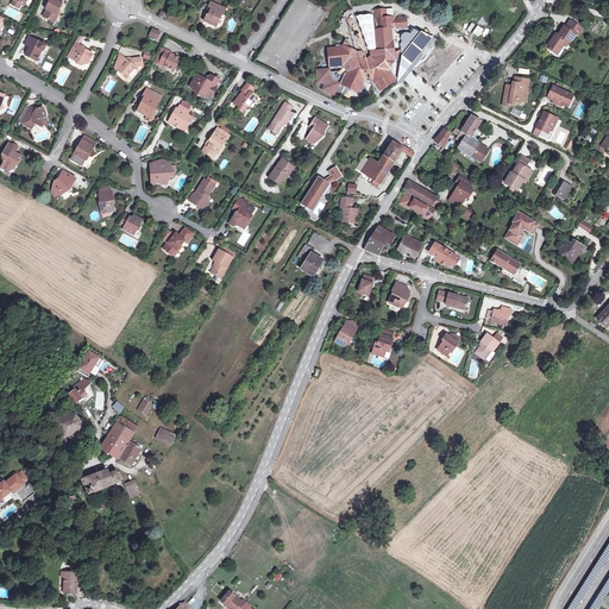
[(57,14),(58,11),(62,4),(62,2),(62,0),(49,0),(45,8),(46,8),(43,17),(55,23),(58,16),(57,14)]
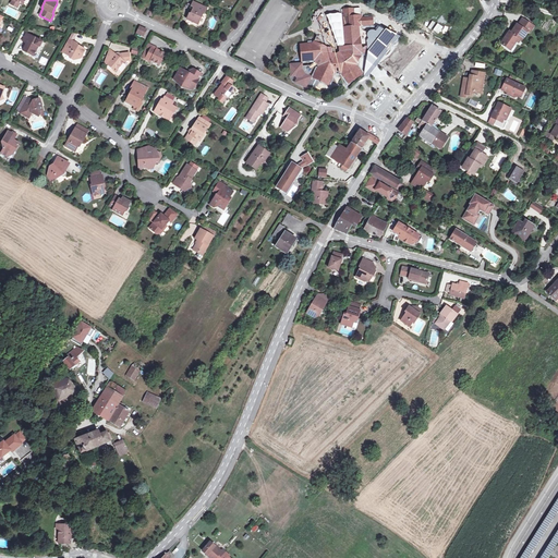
[(185,21),(196,25),(202,14),(204,14),(206,9),(192,2),(190,8),(192,9),(190,15),(187,14),(185,21)]
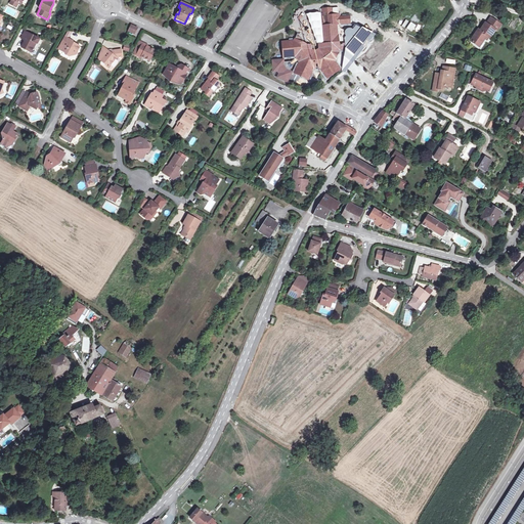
[(345,50),(345,45),(339,45),(339,44),(337,44),(337,43),(339,42),(337,26),(350,25),(349,20),(346,20),(346,17),(338,17),(338,15),(332,16),(331,8),(321,9),(321,14),(328,14),(328,17),(326,17),(328,27),(331,26),(331,35),(324,35),(325,43),(321,43),(321,45),(317,45),(317,49),(314,51),(310,50),(310,46),(307,46),(303,44),(303,42),(298,37),(294,40),(293,42),(285,42),(286,58),(295,57),(295,58),(301,54),(303,57),(300,59),(297,61),(298,62),(295,71),(309,77),(312,70),(314,70),(314,66),(313,61),(316,61),(316,66),(317,70),(319,69),(324,76),(334,70),(333,68),(336,66),(334,62),(330,56),(331,52),(339,51),(345,50)]
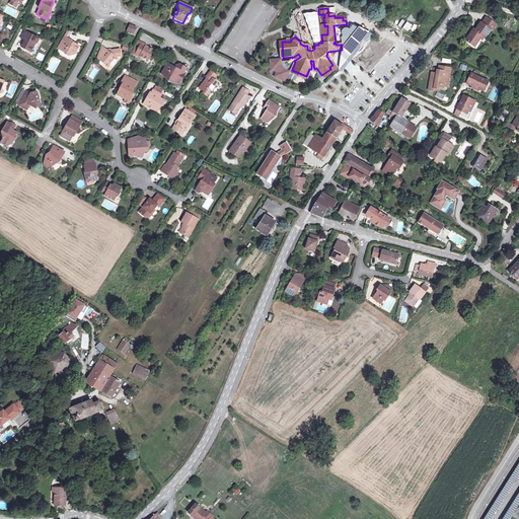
[(324,26),(323,17),(320,17),(321,26),(317,26),(318,43),(322,43),(321,34),(327,34),(327,25),(324,26)]
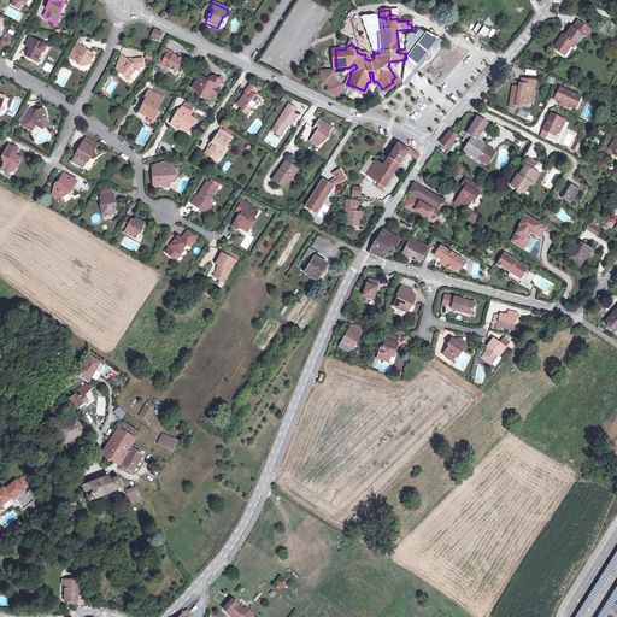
[(585,35),(589,28),(579,22),(574,28),(573,27),(566,36),(564,40),(562,37),(554,48),(565,57),(571,46),(574,42),(577,45),(585,35)]
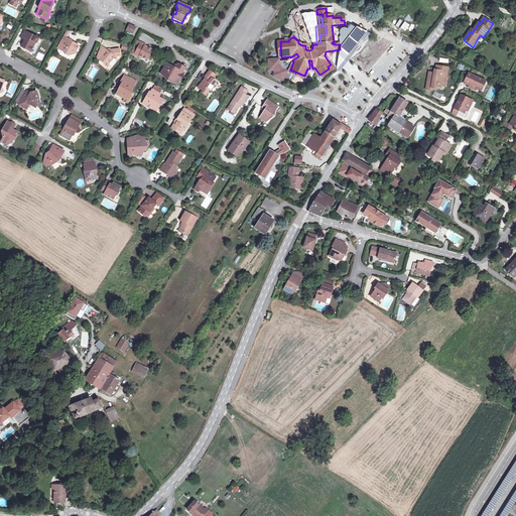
[(340,44),(340,49),(337,69),(367,31),(350,23),(347,28),(345,27),(343,27),(341,29),(340,31),(340,33),(341,35),(339,37),(340,44)]
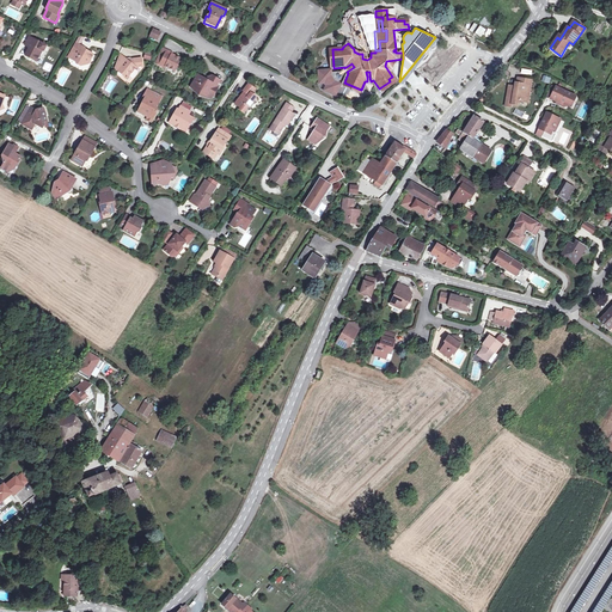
[(163,34),(155,30),(152,37),(159,41),(163,34)]
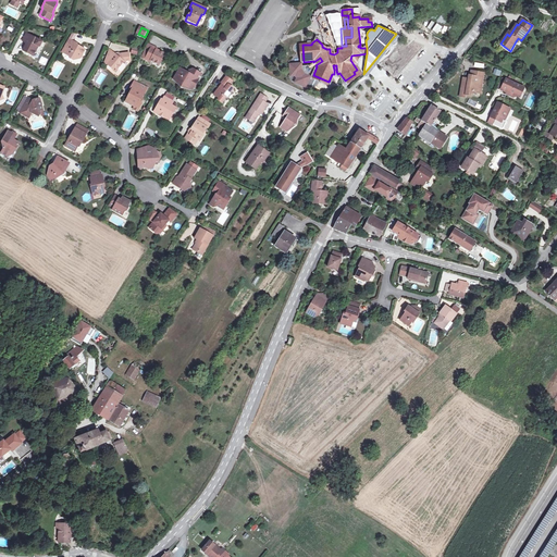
[(34,50),(36,51),(38,46),(39,47),(42,42),(26,34),(22,41),(26,44),(23,51),(32,54),(34,50)]
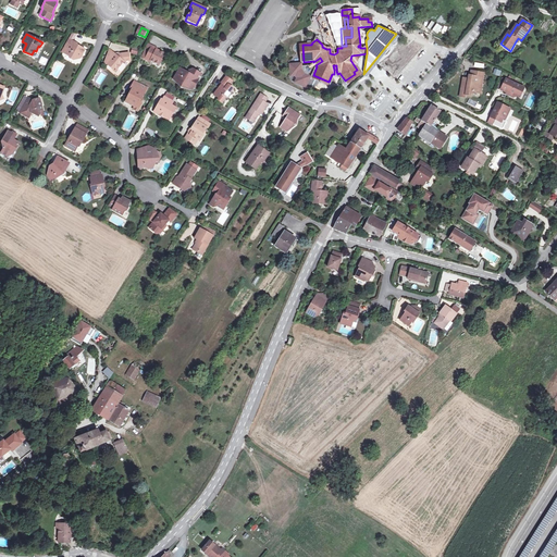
[(76,44),(72,40),(67,48),(65,53),(70,57),(69,59),(73,61),(77,59),(79,54),(82,56),(85,49),(76,45),(76,44)]
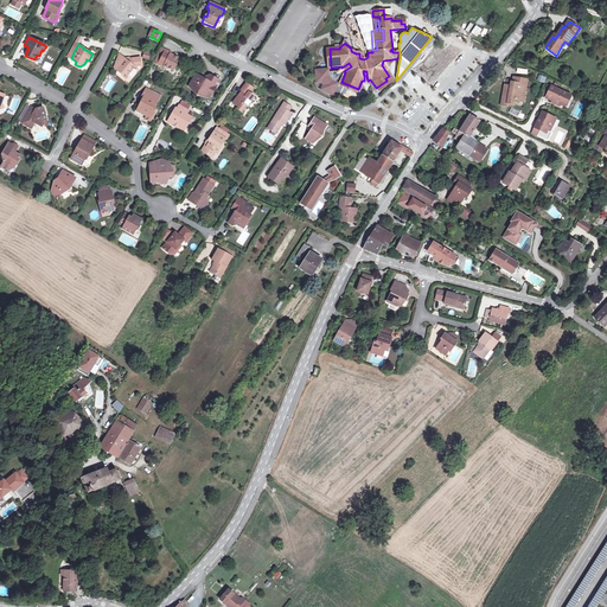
[(157,64),(165,50),(160,48),(153,62),(157,64)]
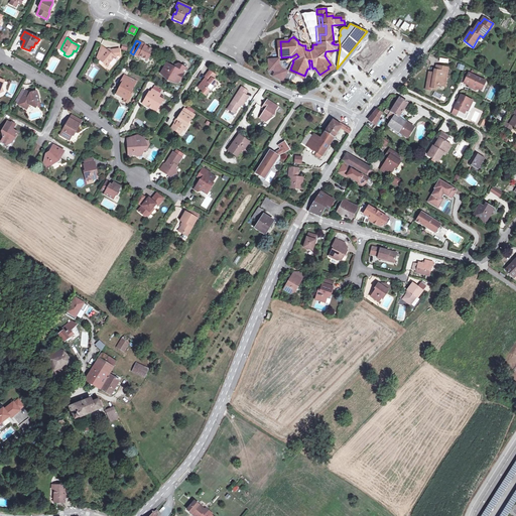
[(145,44),(140,42),(133,54),(138,57),(139,55),(146,59),(151,49),(144,46),(145,44)]
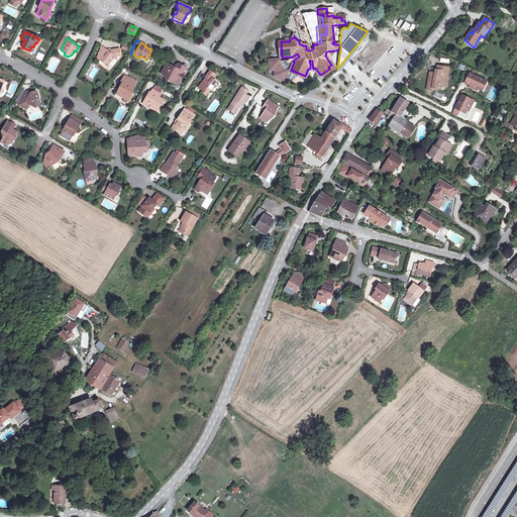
[(119,48),(107,50),(101,45),(97,58),(106,66),(114,58),(120,57),(119,48)]
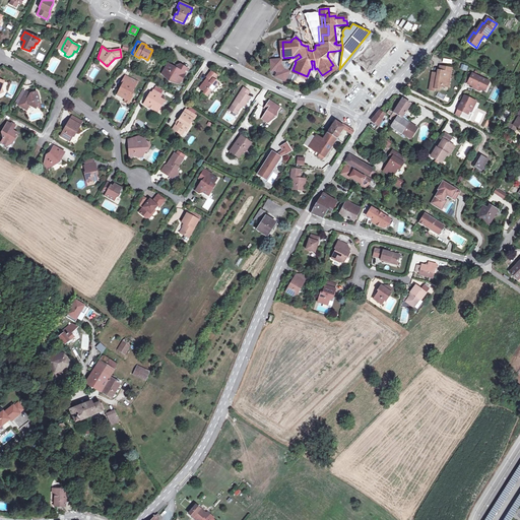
[(327,56),(331,62),(336,51),(328,52),(327,56)]
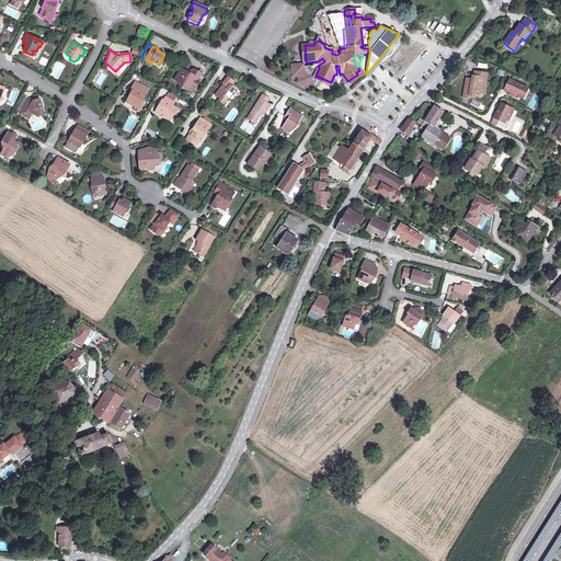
[(322,58),(316,63),(317,63),(310,67),(312,70),(318,66),(321,64),(324,61),(322,58)]
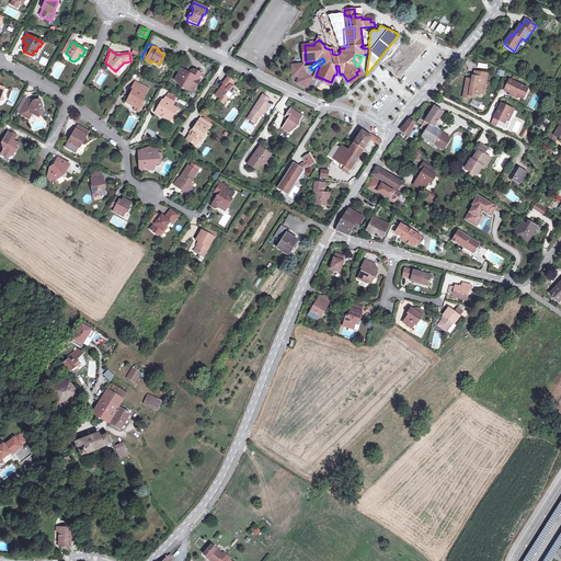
[(302,65),(290,66),(292,78),(297,77),(298,80),(297,84),(307,89),(312,78),(310,77),(312,70),(310,67),(302,68),(302,65)]
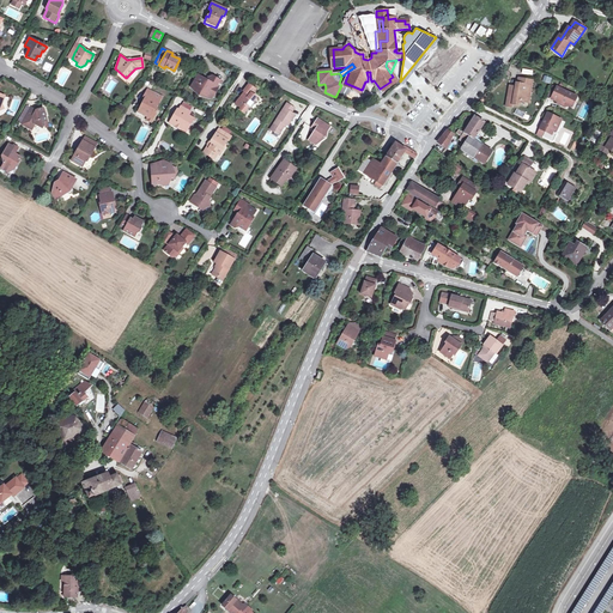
[(206,80),(200,77),(198,83),(194,80),(190,87),(198,91),(199,97),(205,96),(208,97),(212,91),(216,92),(222,82),(212,77),(211,79),(208,83),(206,80)]
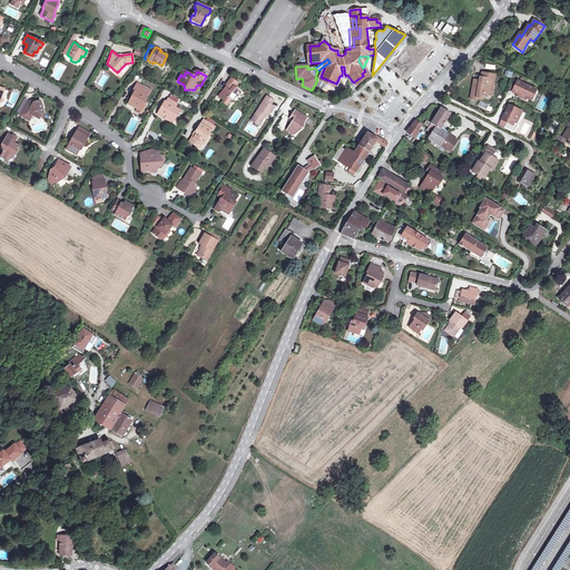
[(363,76),(353,82),(355,87),(370,77),(365,71),(362,74),(363,76)]
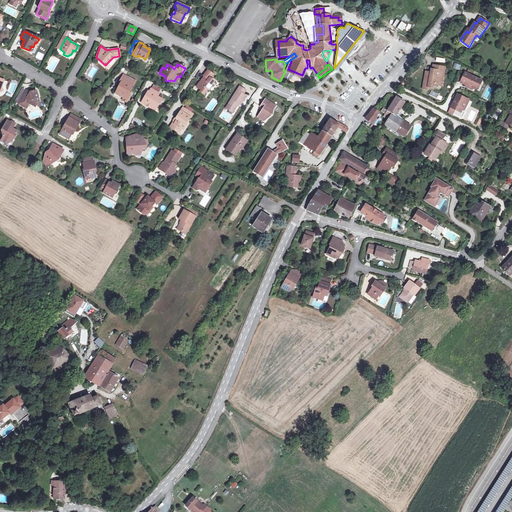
[(443,79),(444,72),(445,67),(433,65),(433,70),(431,69),(430,72),(426,72),(424,82),(423,88),(427,89),(428,87),(434,88),(435,84),(439,85),(440,78),(443,79)]
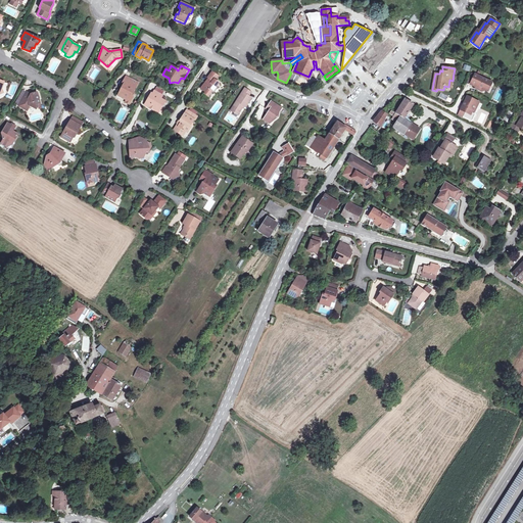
[(306,81),(308,77),(294,70),(292,75),(306,81)]
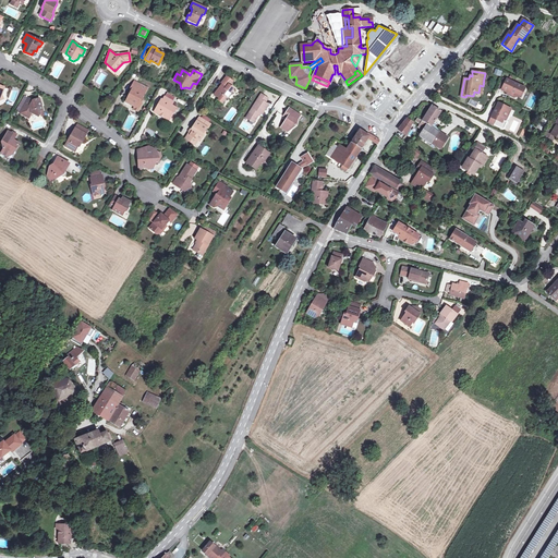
[(228,99),(235,89),(229,85),(232,81),(226,76),(220,83),(223,85),(220,89),(219,88),(214,95),(219,99),(218,100),(223,105),(228,98),(228,99)]
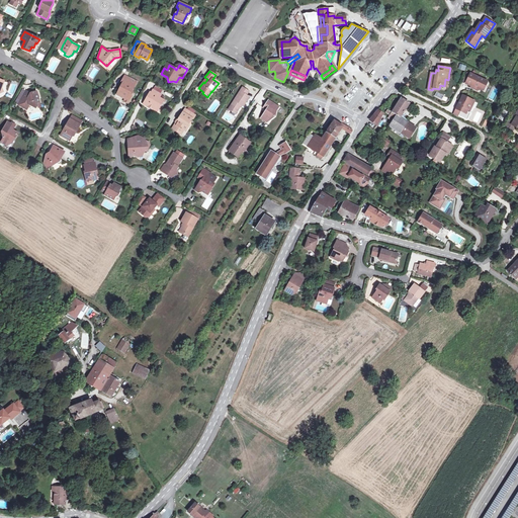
[(483,90),(487,81),(470,74),(465,83),(471,86),(473,87),(473,89),(478,91),(481,89),(483,90)]
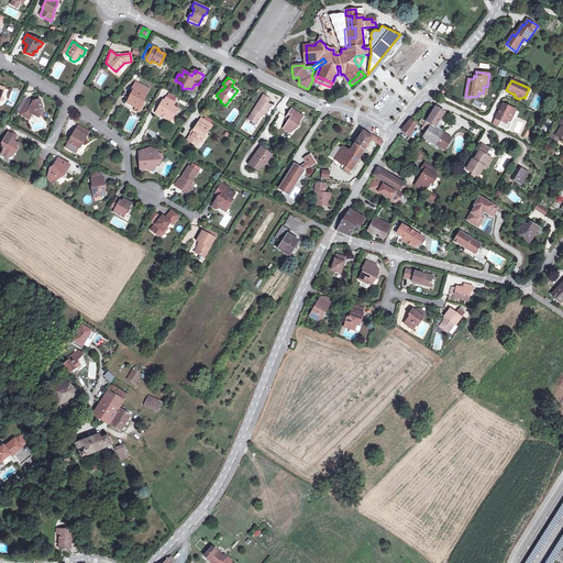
[(148,88),(141,85),(140,89),(133,86),(131,89),(132,90),(131,92),(133,94),(131,96),(130,95),(128,100),(132,103),(131,106),(135,108),(133,110),(140,113),(145,102),(142,100),(148,88)]
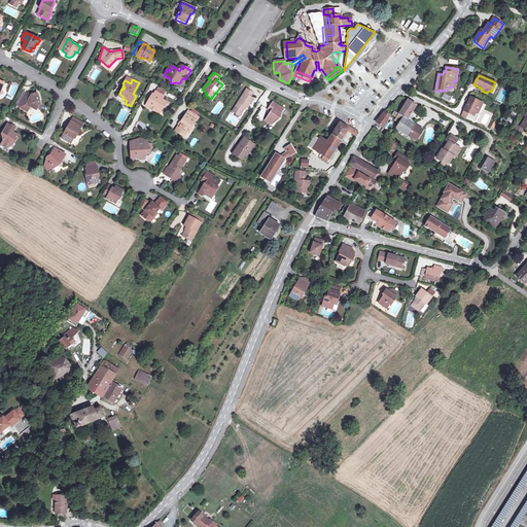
[(253,99),(250,97),(253,93),(247,89),(232,112),(239,116),(245,107),(247,108),(253,99)]
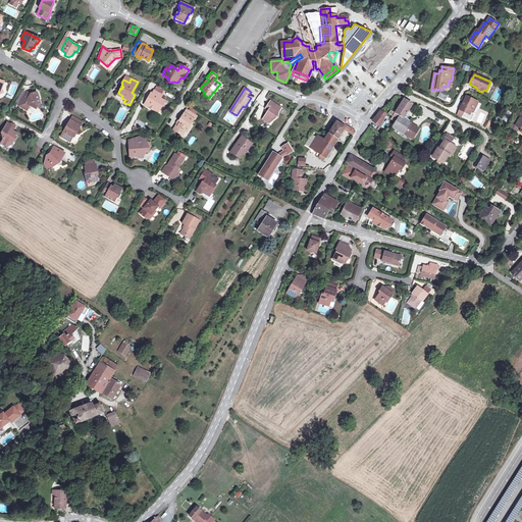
[(32,96),(28,93),(27,93),(18,106),(27,111),(30,106),(32,108),(36,108),(38,107),(38,106),(40,104),(37,93),(34,94),(32,96)]
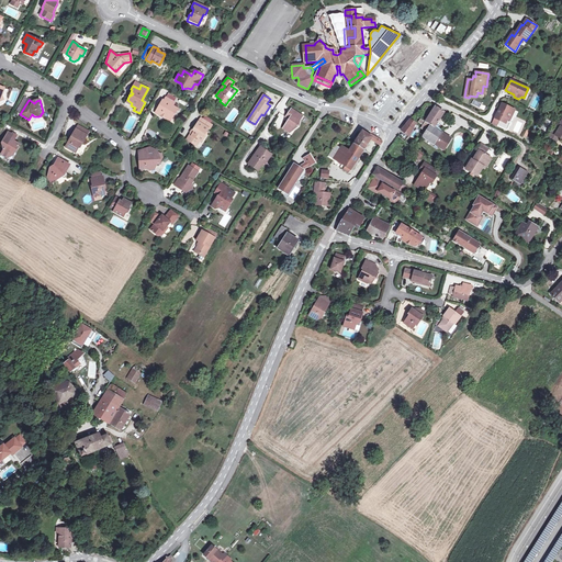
[(165,100),(163,105),(163,108),(161,107),(157,113),(167,119),(169,115),(173,119),(179,109),(175,107),(167,101),(165,100)]
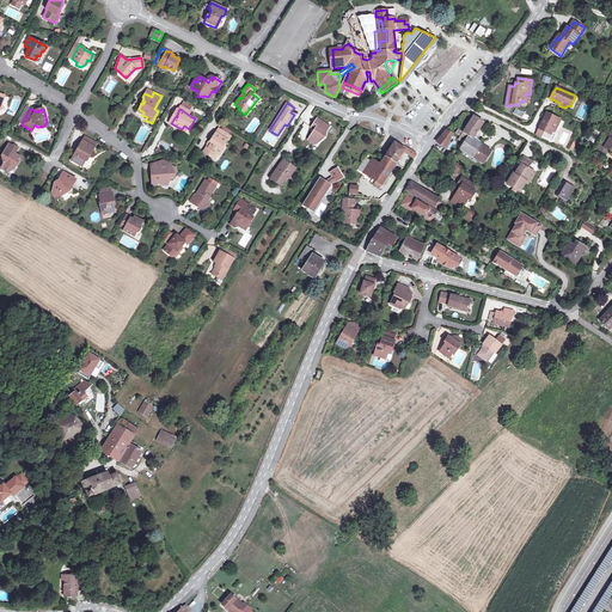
[(546,115),(539,129),(544,132),(545,130),(551,134),(552,132),(552,130),(555,132),(557,127),(556,123),(558,118),(551,115),(550,116),(546,115)]
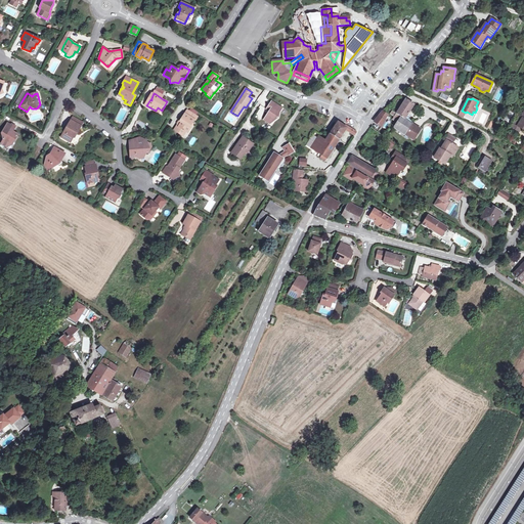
[(400,116),(396,122),(393,127),(413,140),(420,131),(421,132),(422,130),(421,130),(421,129),(413,125),(415,124),(406,117),(415,105),(406,99),(397,114),(400,116)]
